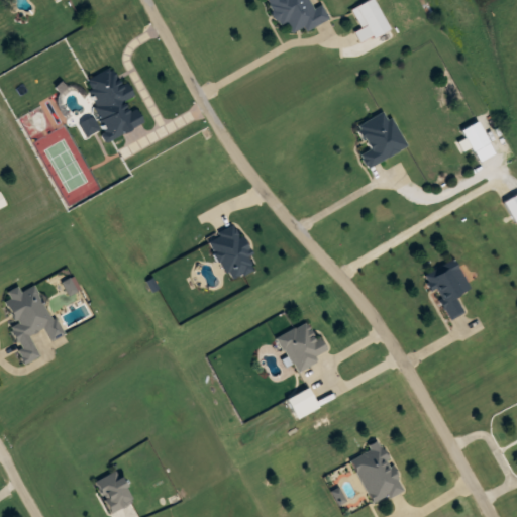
[(328,20),(321,5),(311,9),(307,0),(268,0),(279,26),(287,23),(290,32),(303,26),(305,30),(328,20)]
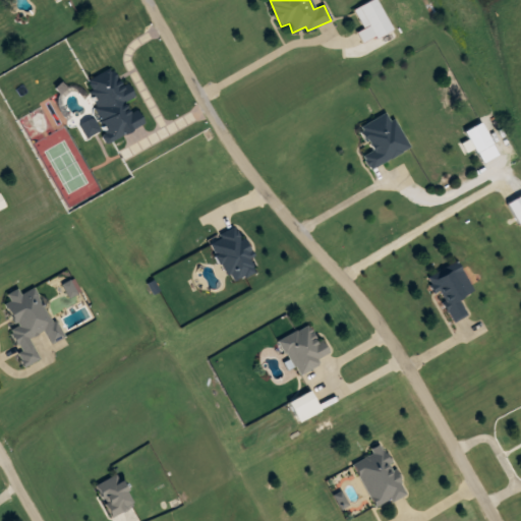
[(393,30),(378,0),(370,0),(356,7),(372,40),(393,30)]
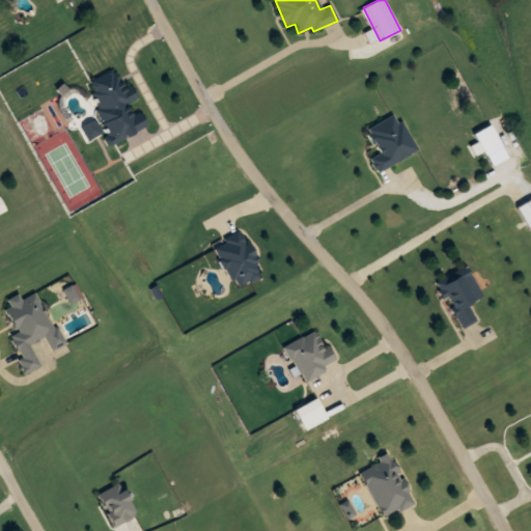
[(105,122),(130,111),(127,104),(135,100),(120,67),(87,83),(105,122)]
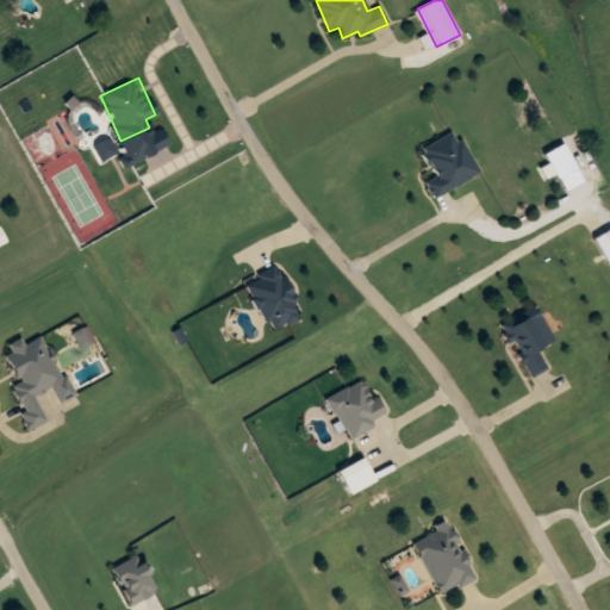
[(421,148),(436,175),(424,181),(433,198),(480,173),(456,129),(421,148)]
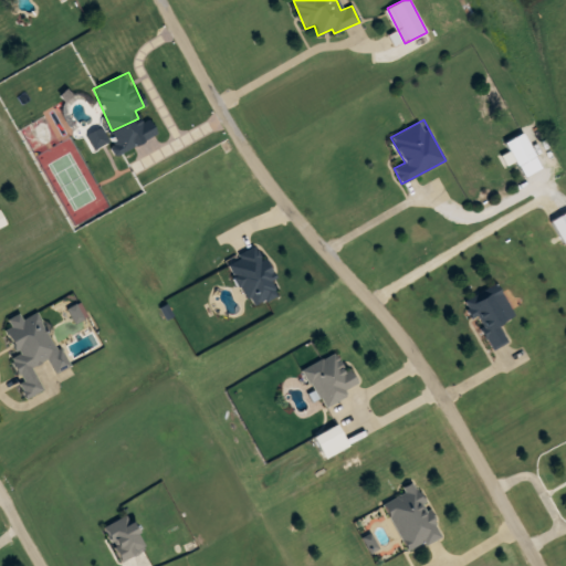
[(95,149),(108,140),(100,127),(86,136),(95,149)]
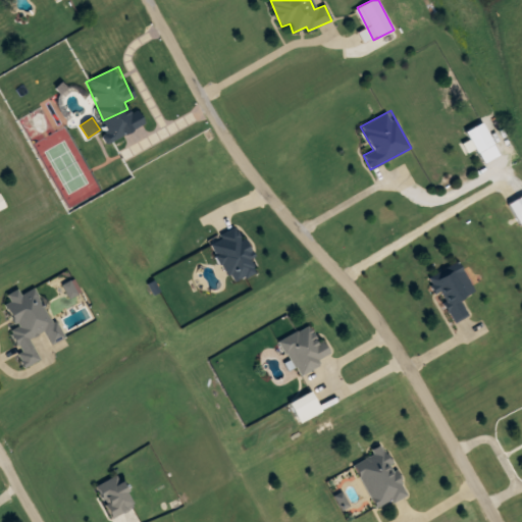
[(465,132),(476,153),(494,144),(483,122),(465,132)]
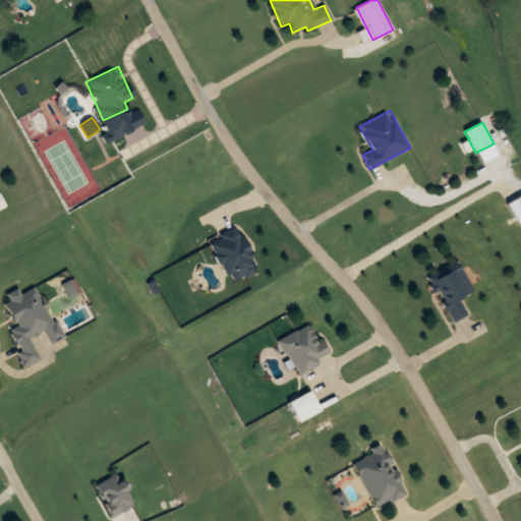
[(520,194),(507,204),(519,224),(520,222),(520,194)]
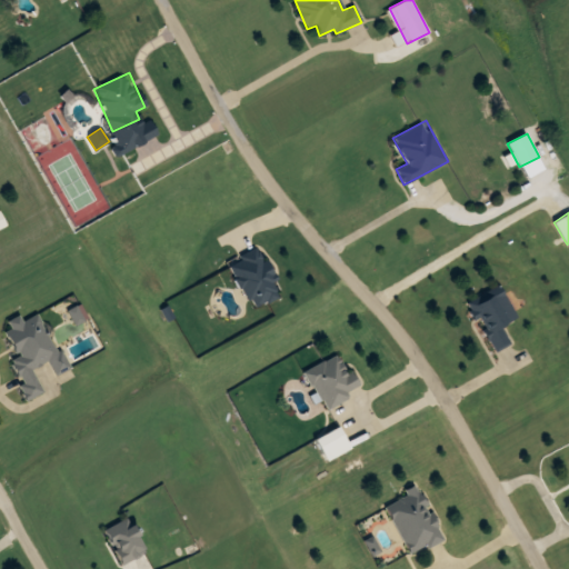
[(517,318),(500,285),(468,300),(493,352),(511,343),(501,325),(517,318)]
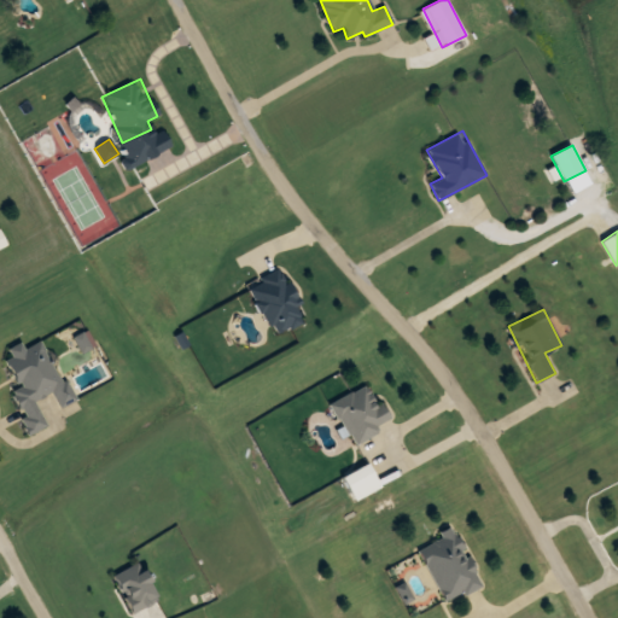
[(31,435),(48,426),(35,401),(53,392),(60,407),(73,401),(44,339),(24,349),(22,342),(4,350),(21,386),(11,391),(31,435)]
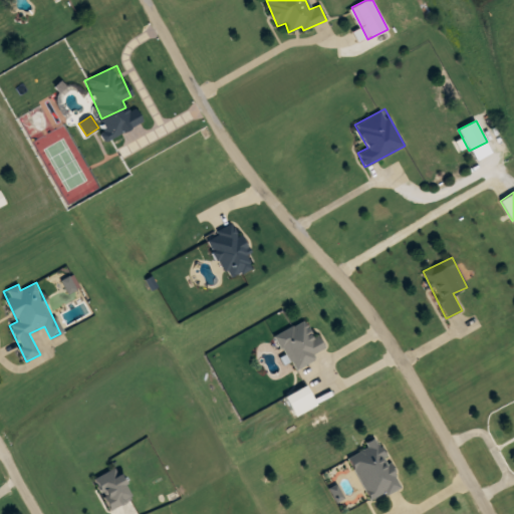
[(295,369),(325,350),(304,317),(274,337),(295,369)]
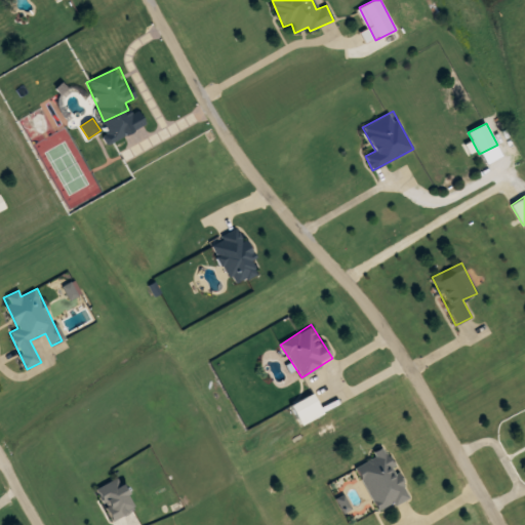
[(377,513),(409,498),(388,448),(356,462),(377,513)]
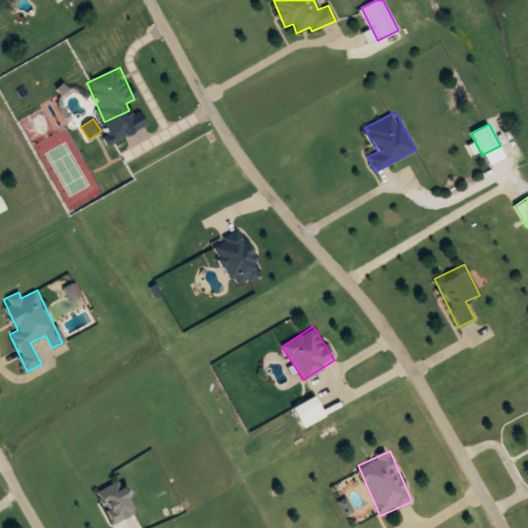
[(98,492),(113,523),(136,510),(120,480),(98,492)]
